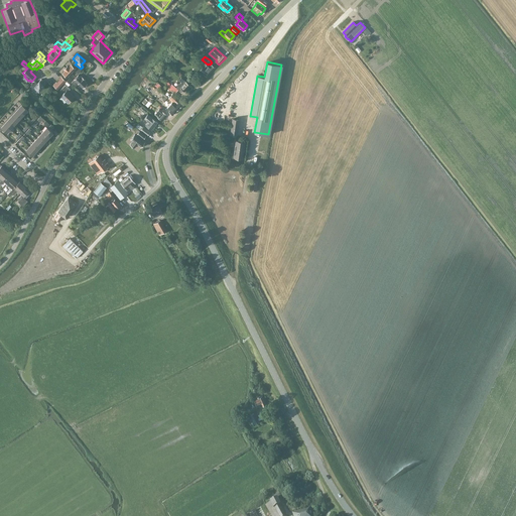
[(80,70),(81,69),(75,65),(73,67),(71,65),(69,67),(67,66),(66,68),(71,73),(74,70),(78,74),(81,70),(80,70)]
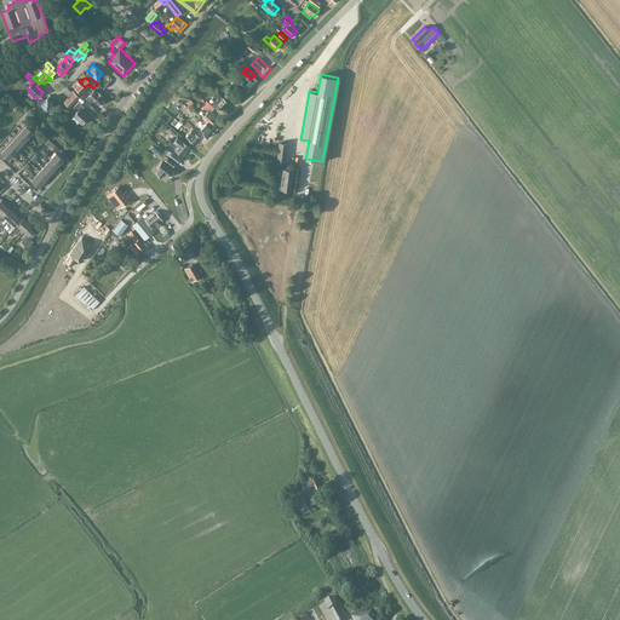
[(250,92),(258,81),(253,78),(251,81),(247,78),(245,81),(244,80),(240,84),(250,92)]
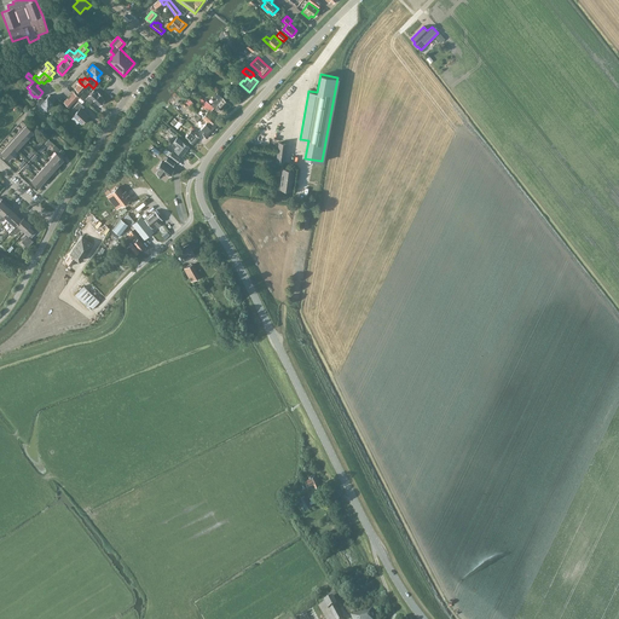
[(81,92),(85,87),(79,81),(76,84),(77,85),(75,88),(77,91),(75,93),(79,97),(82,99),(86,96),(81,92)]
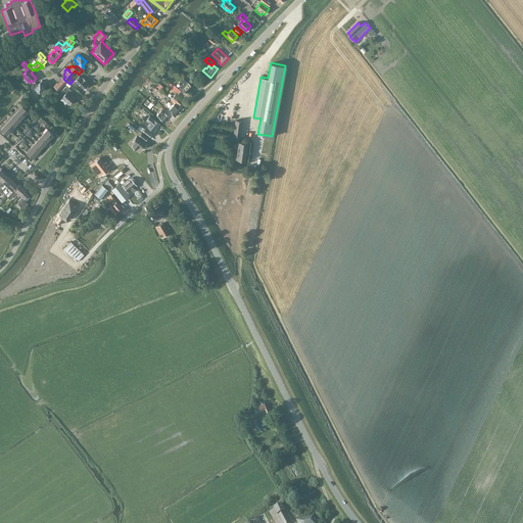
[(82,77),(81,78),(79,76),(72,84),(77,88),(79,85),(84,89),(88,85),(85,82),(86,81),(82,77)]
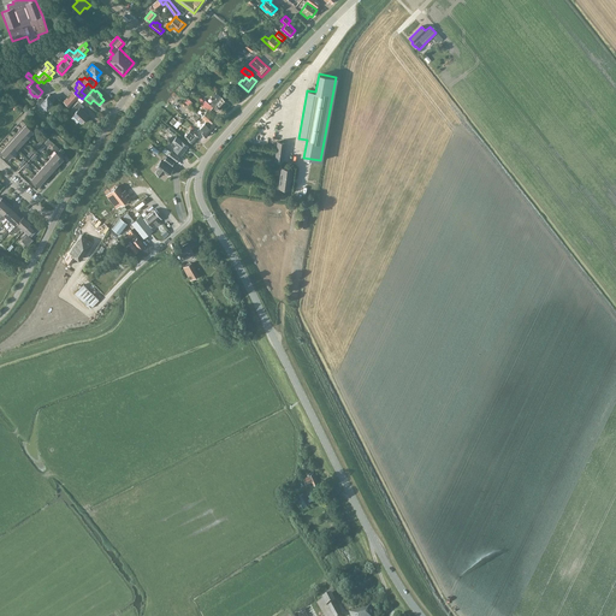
[(78,96),(75,93),(73,92),(64,101),(69,107),(78,96)]
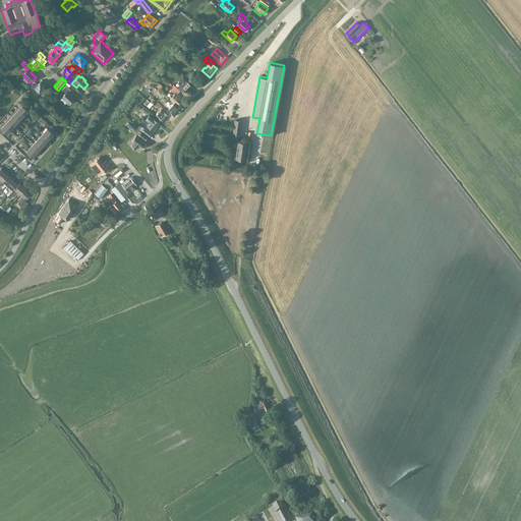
[(186,93),(191,87),(182,78),(180,81),(182,83),(177,89),(173,84),(173,85),(169,81),(167,84),(171,89),(174,90),(173,91),(177,94),(180,91),(182,89),(186,93)]
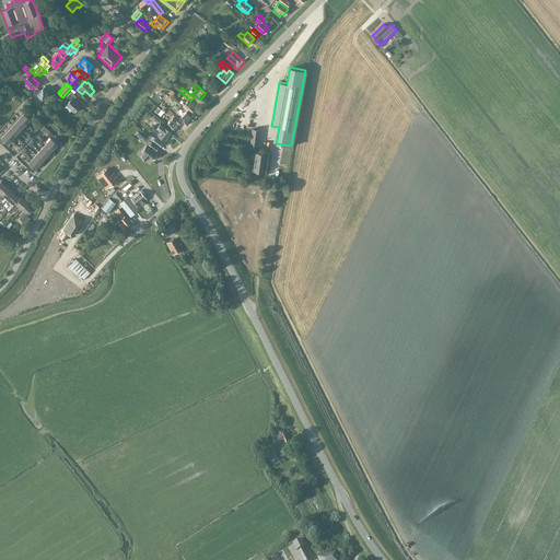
[(42,98),(49,91),(45,85),(41,91),(38,89),(33,94),(35,96),(37,94),(42,98)]
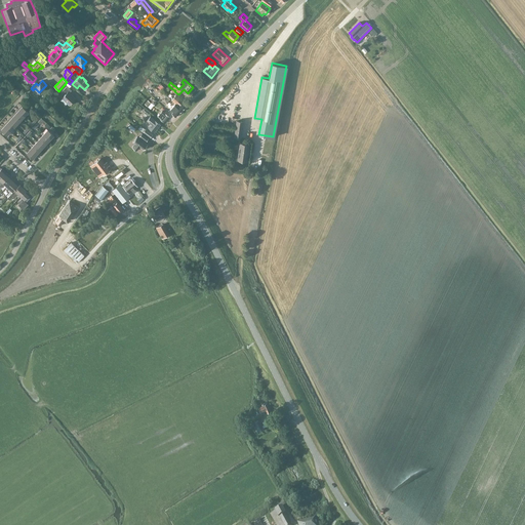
[(76,98),(69,92),(71,90),(67,86),(62,91),(65,94),(62,98),(70,106),(76,98)]
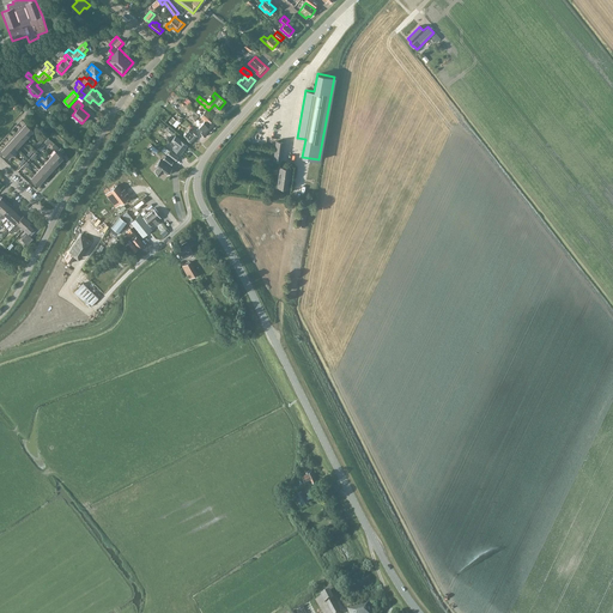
[(218,123),(207,114),(205,111),(200,116),(201,119),(205,121),(213,128),(218,123)]
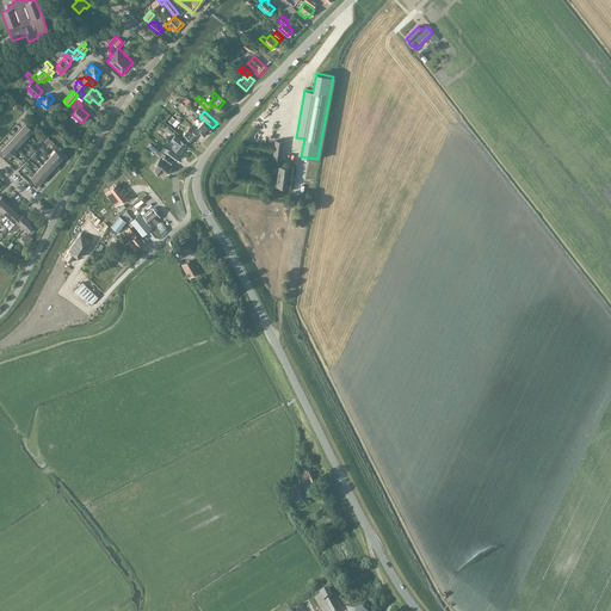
[(204,136),(213,128),(204,121),(198,128),(202,130),(201,133),(204,136)]
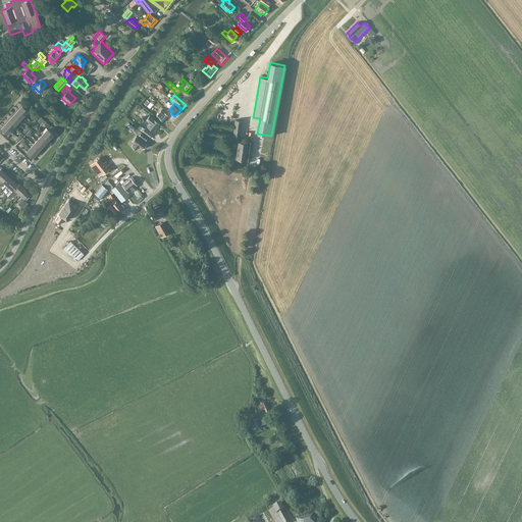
[(24,115),(28,111),(20,104),(17,108),(24,115)]
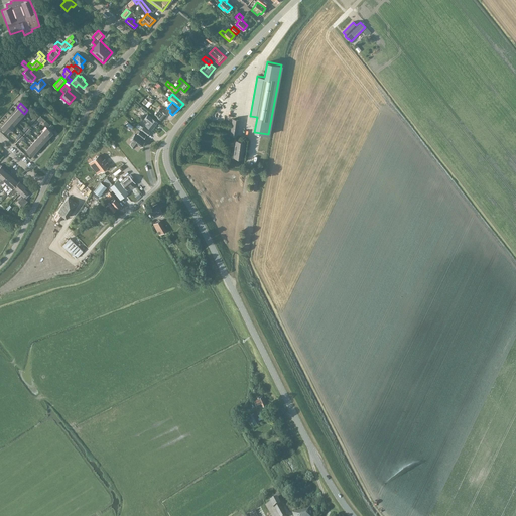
[(20,117),(24,114),(17,107),(13,111),(20,117)]
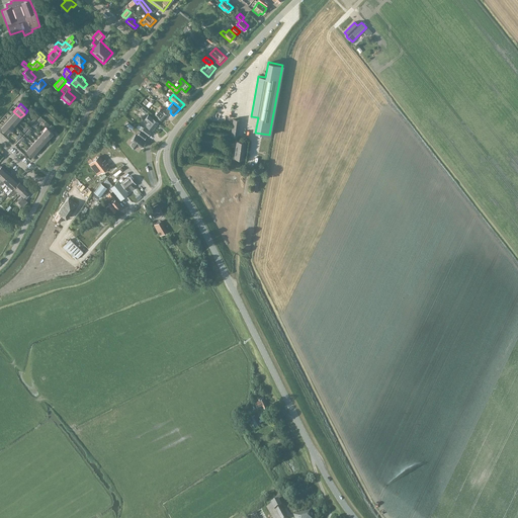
[(142,117),(147,111),(143,108),(138,114),(142,117)]
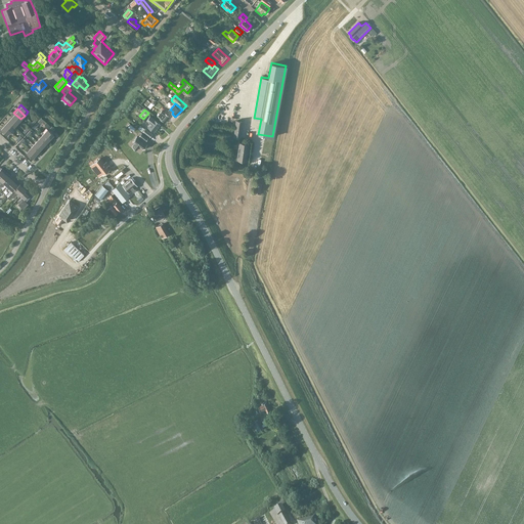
[(164,122),(168,117),(162,111),(157,116),(164,122)]
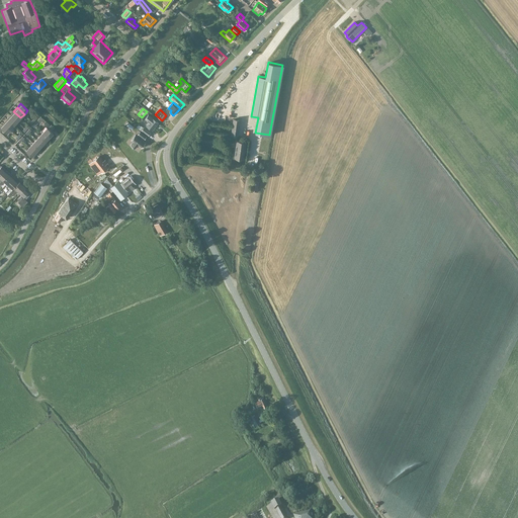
[(17,121),(20,117),(13,111),(10,115),(17,121)]
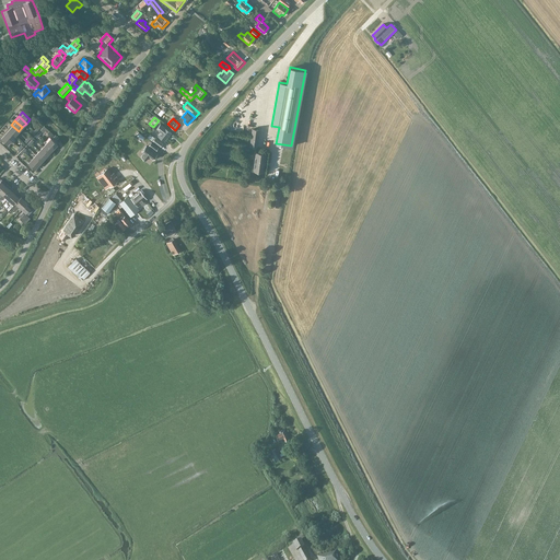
[(14,136),(19,131),(11,125),(7,129),(14,136)]
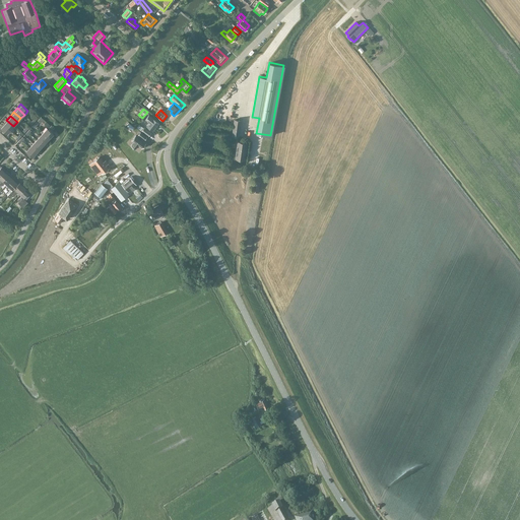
[(144,121),(148,124),(147,126),(152,130),(158,123),(148,116),(144,121)]
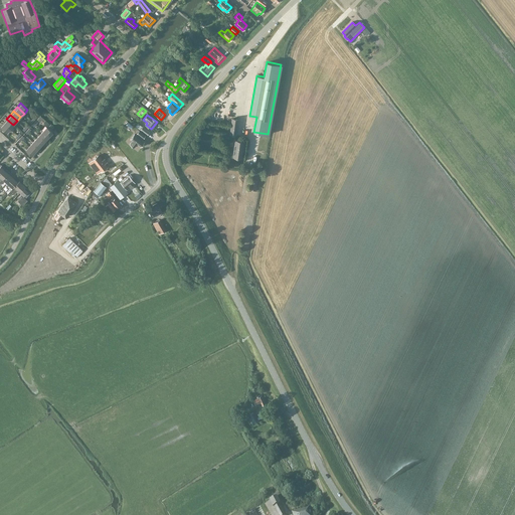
[(236,136),(238,119),(231,118),(229,135),(236,136)]
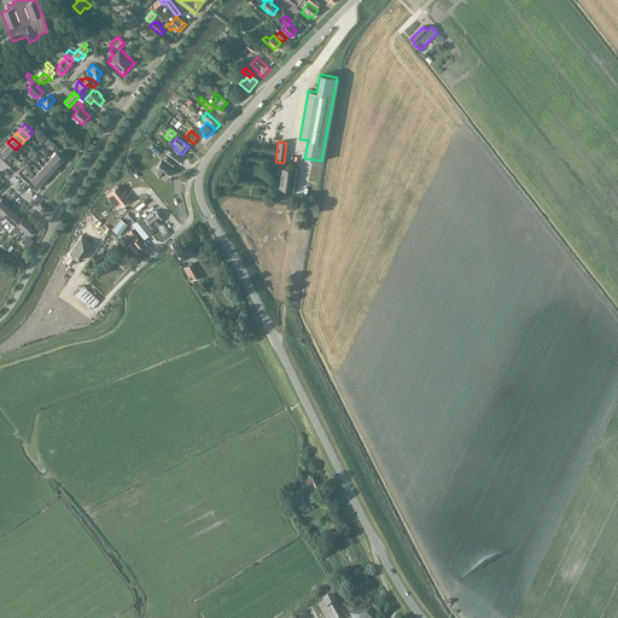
[(12,155),(16,150),(7,143),(4,146),(12,155)]
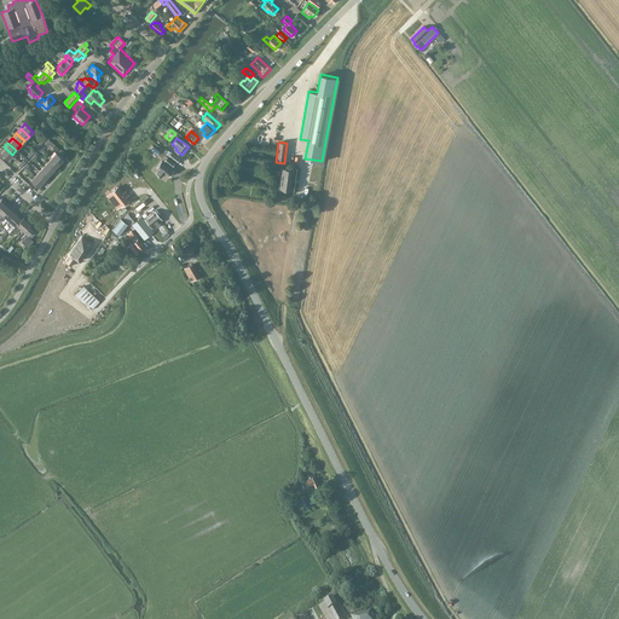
[(7,160),(12,155),(4,146),(0,150),(0,151),(3,155),(7,160)]
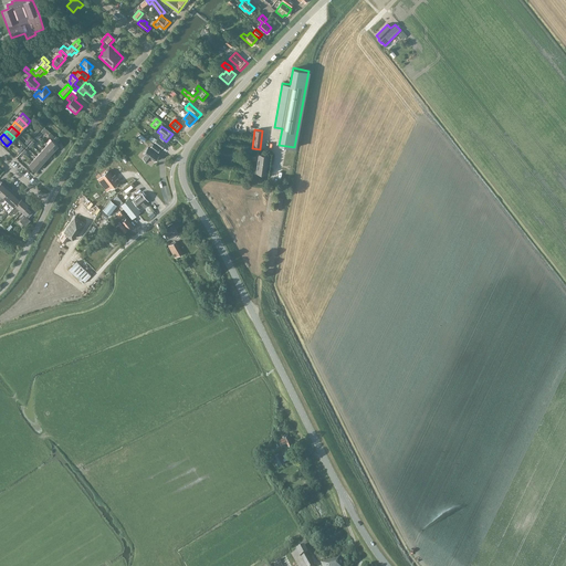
[(156,139),(154,142),(161,148),(164,145),(156,138),(156,139)]
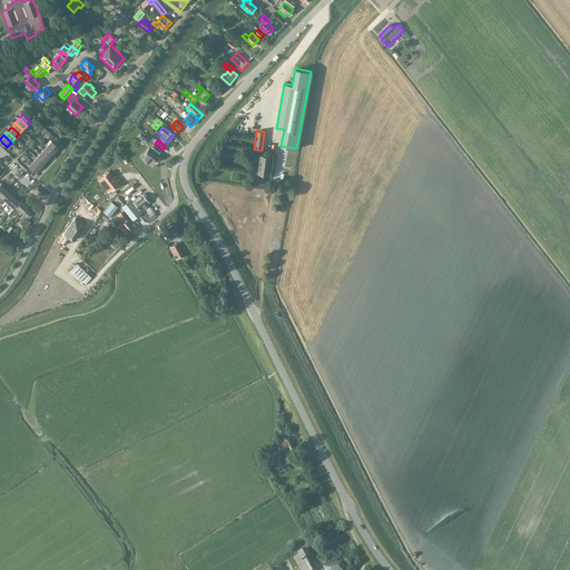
[(56,151),(59,147),(51,140),(48,145),(56,151)]
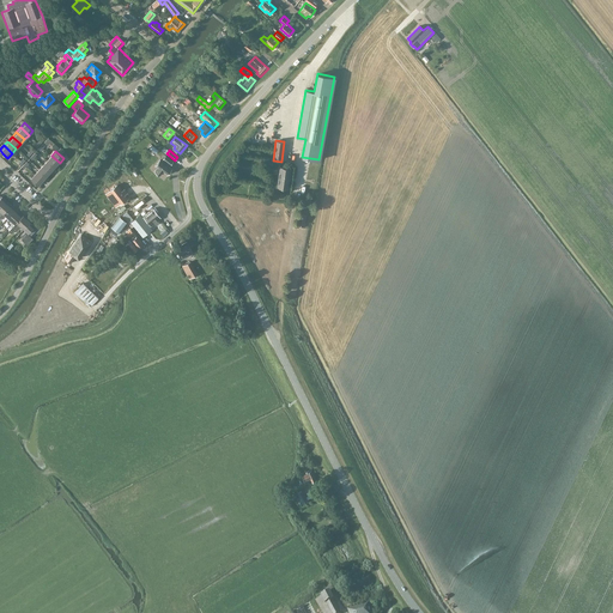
[(55,168),(60,163),(52,156),(47,161),(55,168)]
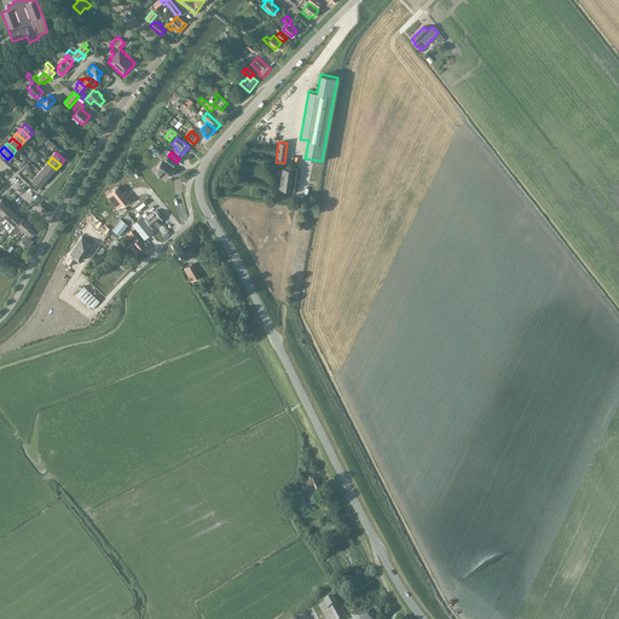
[(174,163),(167,157),(165,160),(165,161),(163,162),(162,161),(156,167),(158,169),(156,173),(161,178),(165,173),(168,177),(173,171),(169,167),(172,166),(174,163)]
